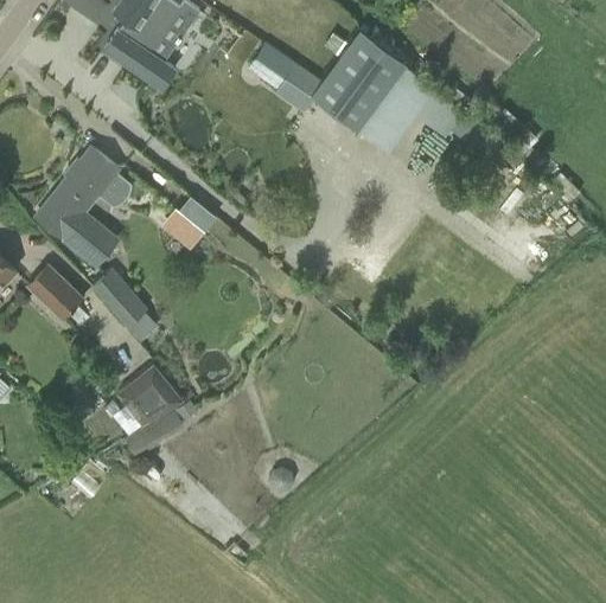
[(115,31),(102,51),(159,90),(172,70),(161,63),(174,44),(176,45),(179,40),(178,39),(191,20),(197,12),(182,1),(178,7),(166,0),(119,0),(112,12),(125,20),(116,32),(115,31)]
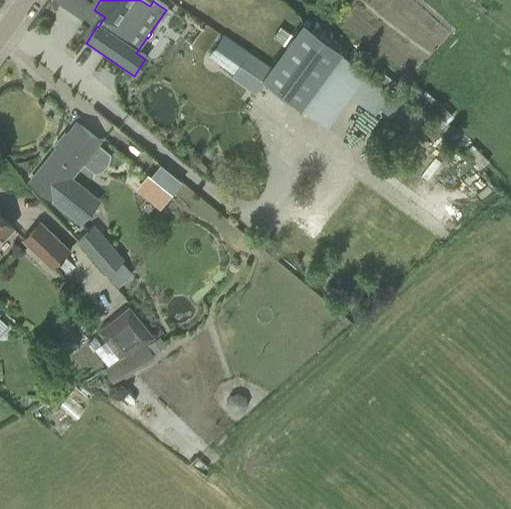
[(270,72),(225,41),(209,64),(254,95),(261,84),(324,132),(366,76),(303,28),(270,72)]
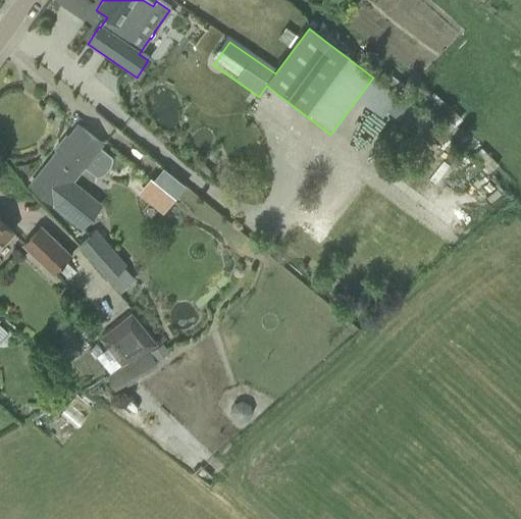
[(84,169),(102,146),(77,127),(29,189),(81,229),(95,211),(65,188),(82,167),(84,169)]
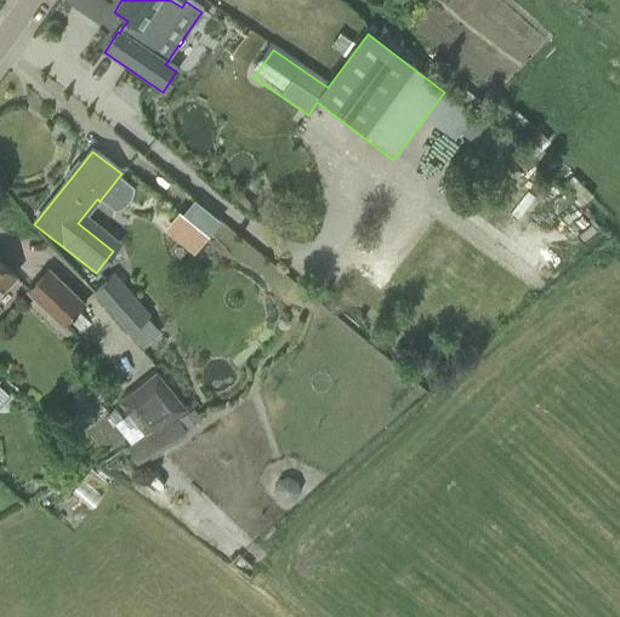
[(193,256),(222,224),(195,200),(166,232),(193,256)]
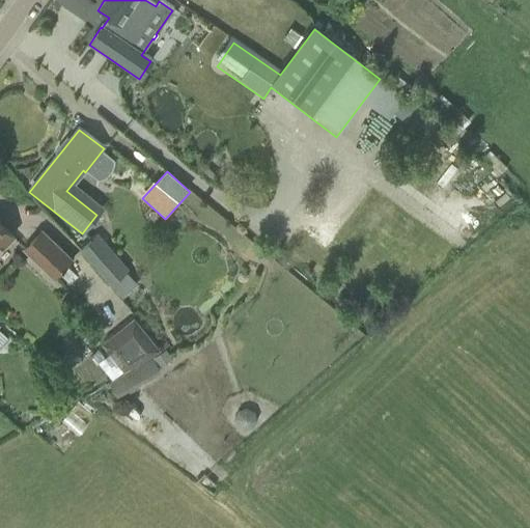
[(0,246),(9,237),(0,228),(0,246)]
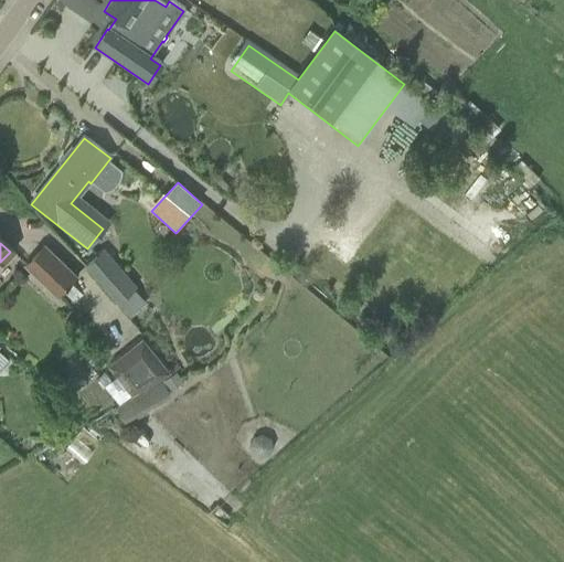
[(23,268),(55,297),(72,278),(40,250),(23,268)]
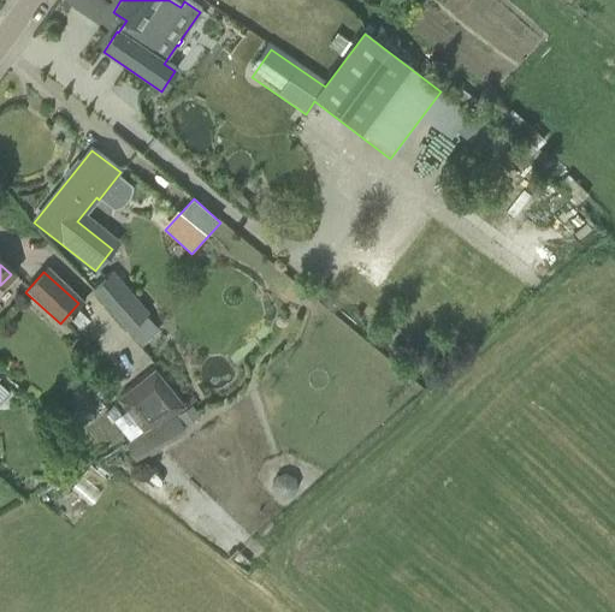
[(148,316),(111,274),(90,292),(128,336),(148,316)]
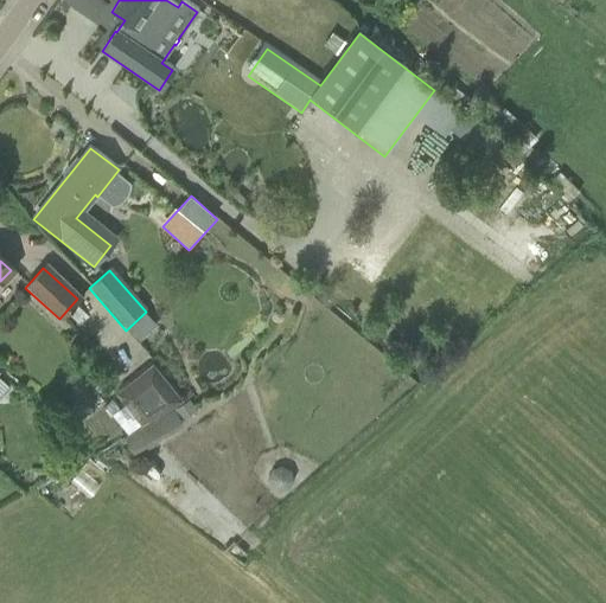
[(140,428),(182,402),(151,365),(114,395),(140,428)]
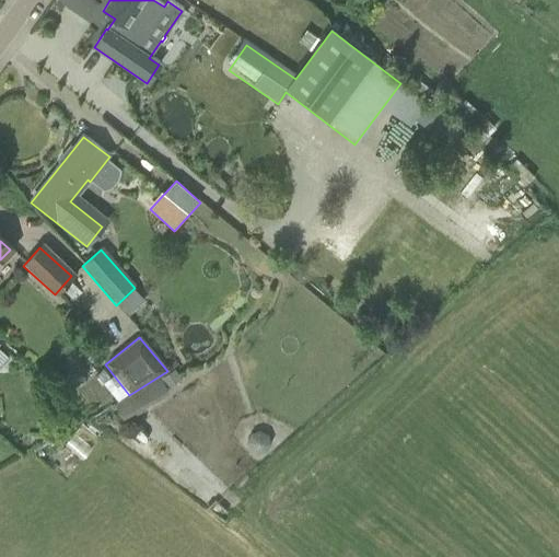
[(81,374),(90,363),(76,351),(66,362),(81,374)]
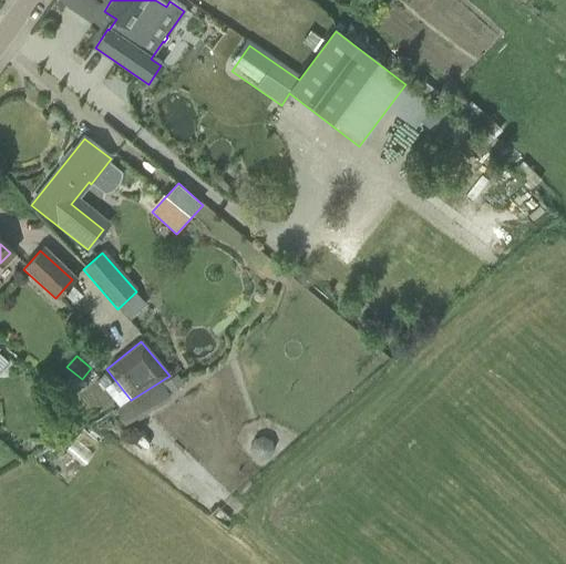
[(175,376),(163,385),(168,393),(181,385),(175,376)]
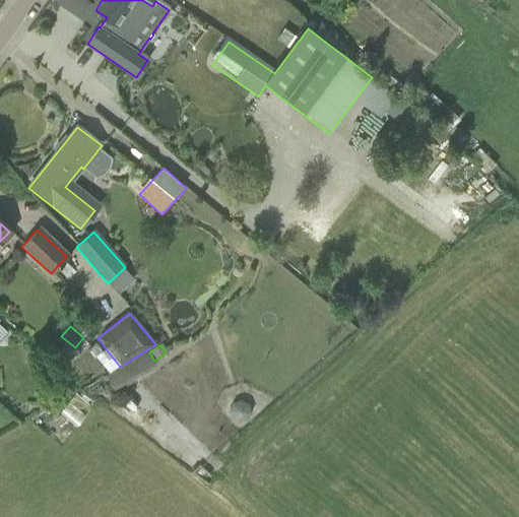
[(144,372),(137,359),(125,366),(132,379),(144,372)]
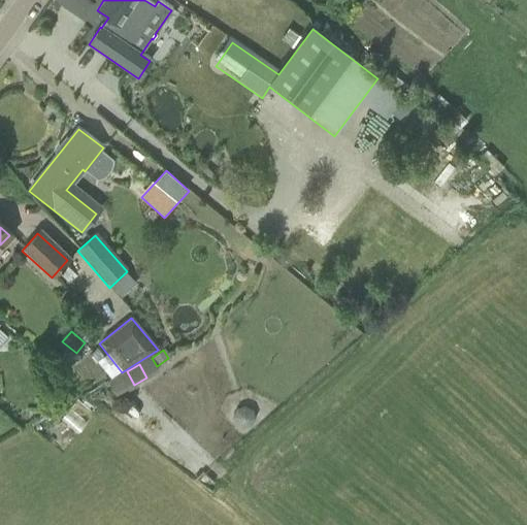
[(236,412),(233,419),(235,427),(243,430),(251,427),(255,420),(252,412),(243,408),(236,412)]
